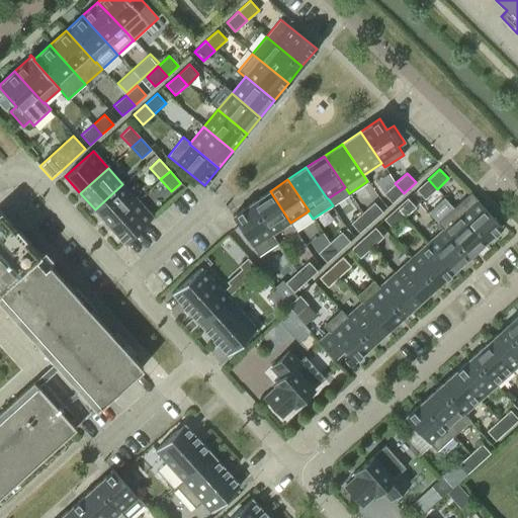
[(437,189),(428,179),(416,190),(425,200),(437,189)]
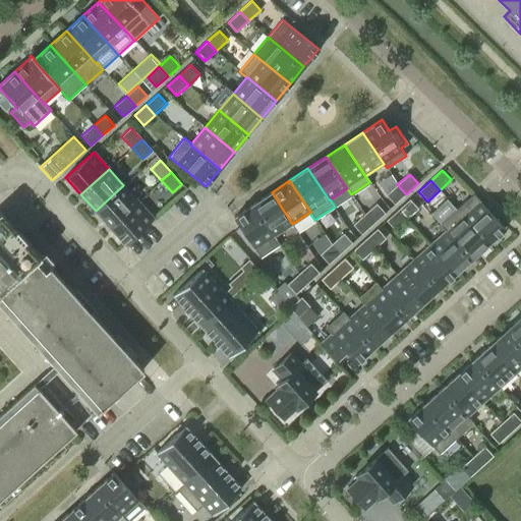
[(406,194),(397,184),(386,195),(395,205),(406,194)]
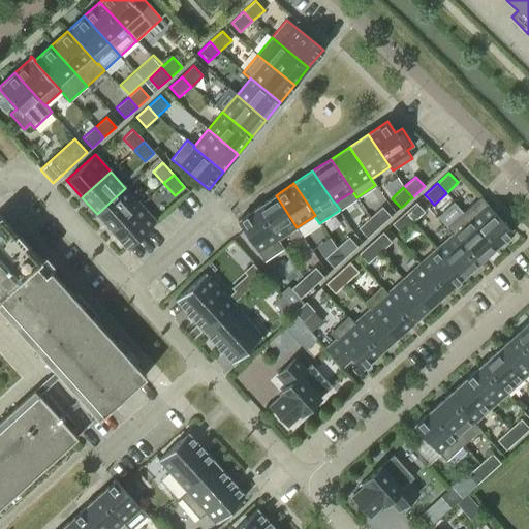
[(125,188),(97,214),(112,230),(141,205),(125,188)]
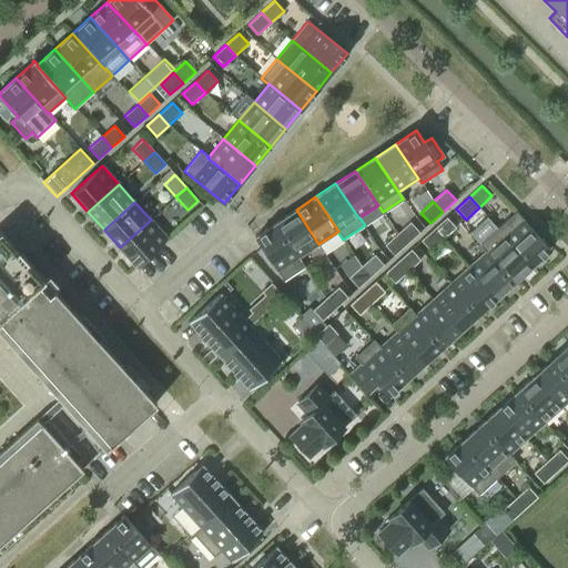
[(318,244),(296,210),(276,223),(298,257),(318,244)]
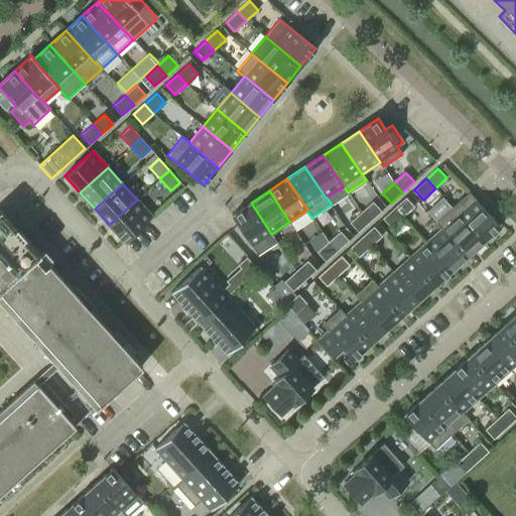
[(453,208),(483,242),(500,227),(469,191),(453,208)]
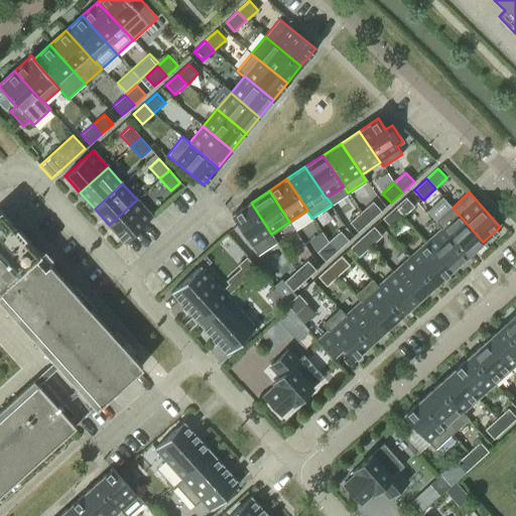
[(435,216),(450,204),(444,196),(429,209),(435,216)]
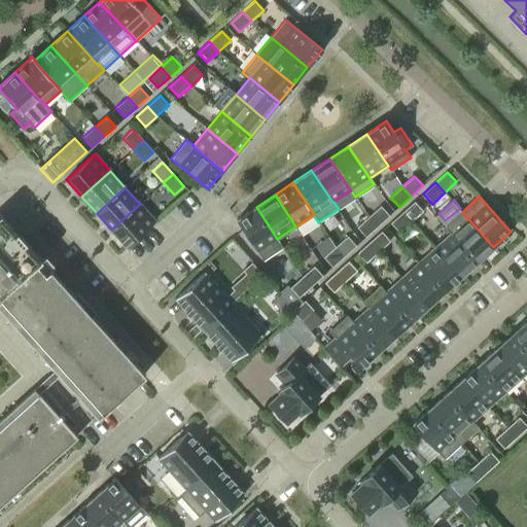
[(414,202),(402,212),(411,222),(423,211),(414,202)]
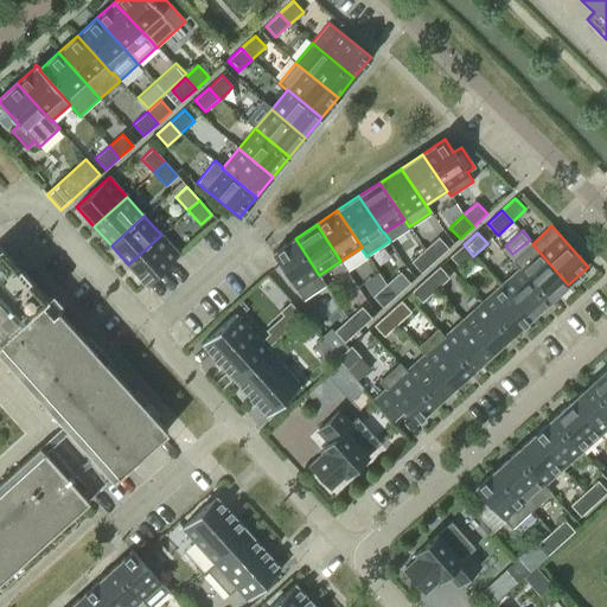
[(161,235),(128,264),(146,283),(179,254),(161,235)]
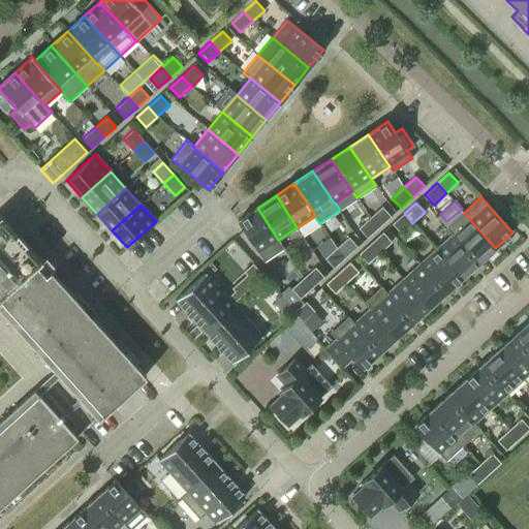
[(370,218),(379,227),(391,217),(382,207),(370,218)]
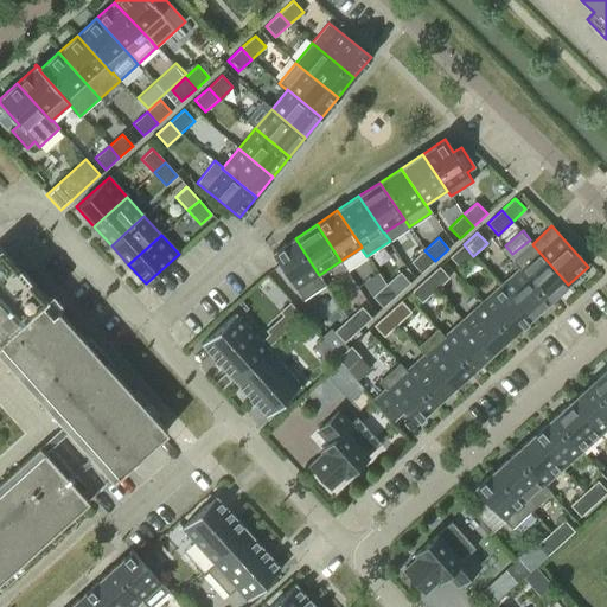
[(319,275),(295,238),(273,254),(302,300),(325,286),(319,275)]
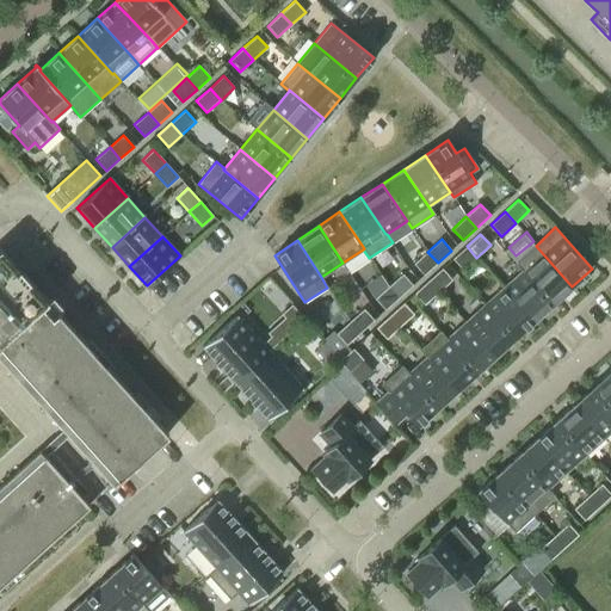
[(476,258),(467,246),(452,259),(463,270),(476,258)]
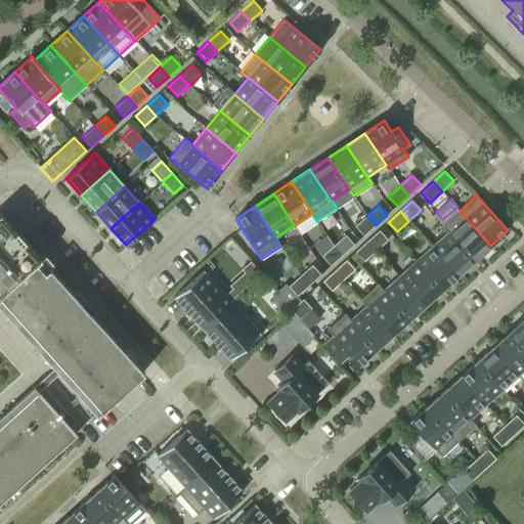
[(490,246),(460,211),(442,226),(448,232),(474,260),(490,246)]
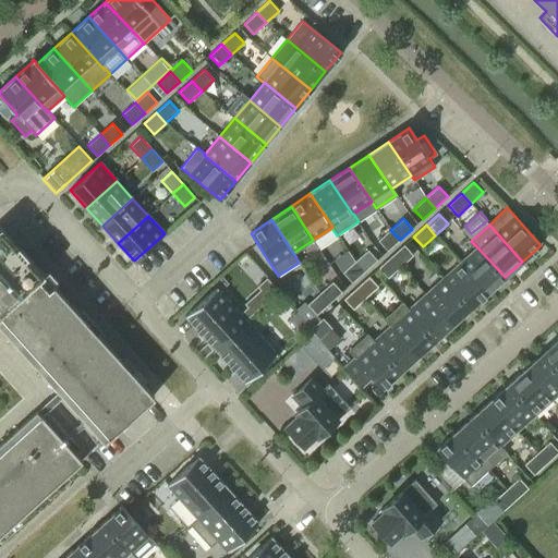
[(0,534),(83,461),(104,441),(94,431),(112,413),(122,424),(154,397),(53,286),(46,292),(36,281),(44,275),(0,226),(0,534)]
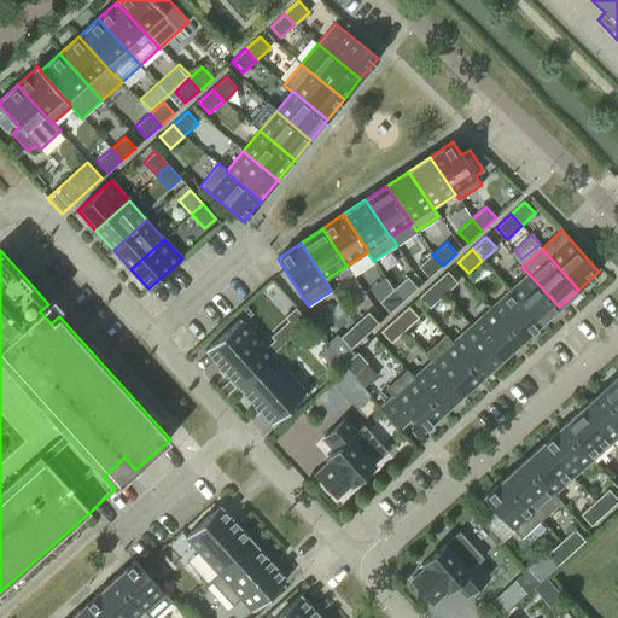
[(443,266),(432,255),(419,267),(429,278),(443,266)]
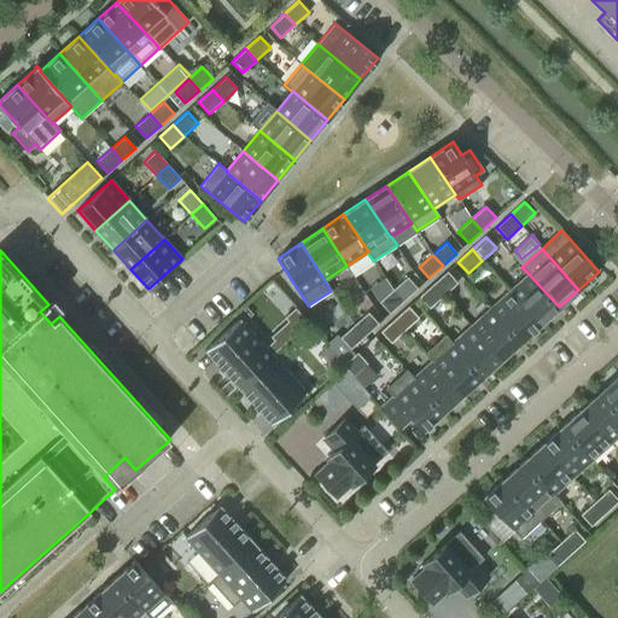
[(447,272),(433,284),(443,296),(458,283),(447,272)]
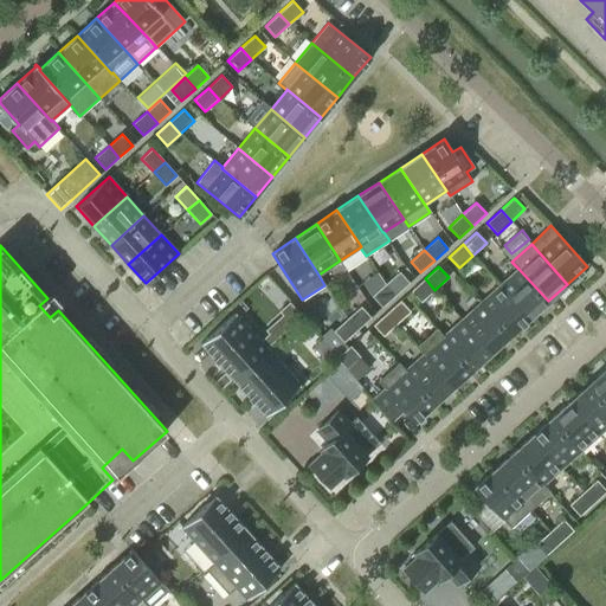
[(519,269),(500,285),(529,318),(548,301),(519,269)]
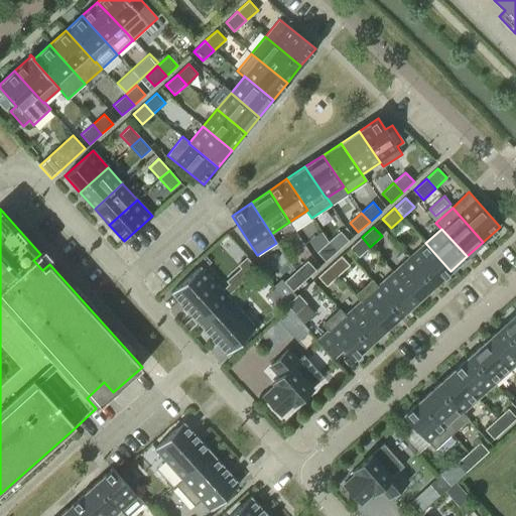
[(340,231),(329,242),(337,251),(349,241),(340,231)]
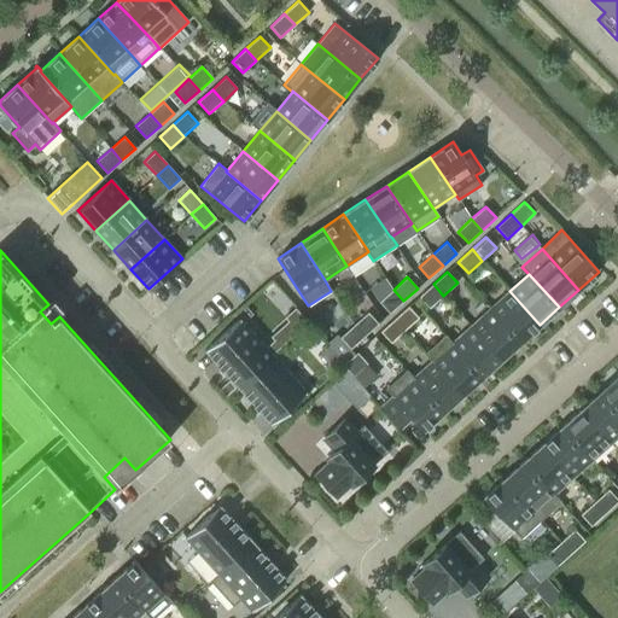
[(443,296),(433,284),(419,297),(430,308),(443,296)]
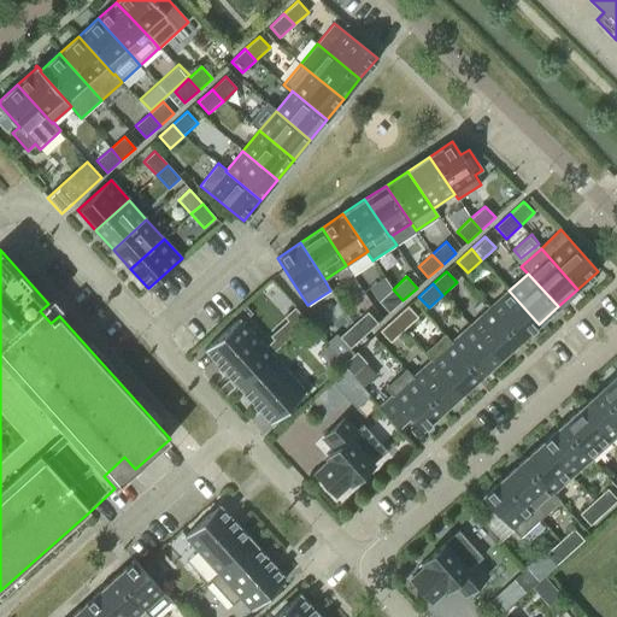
[(403,300),(393,289),(378,301),(389,313),(403,300)]
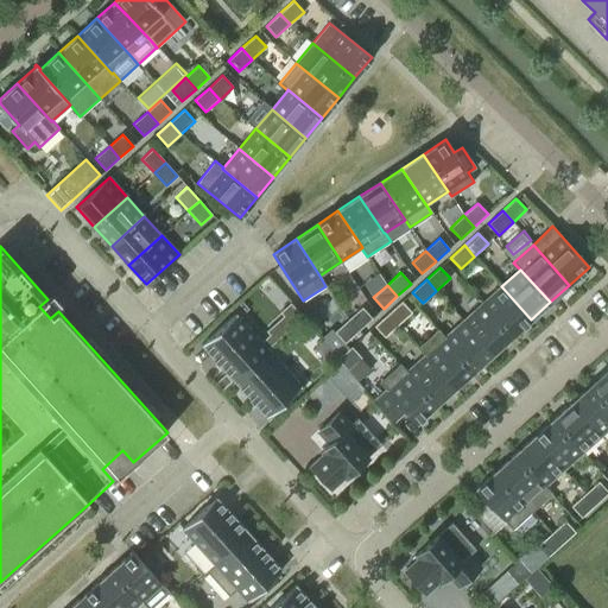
[(531,320),(501,286),(482,304),(512,336),(531,320)]
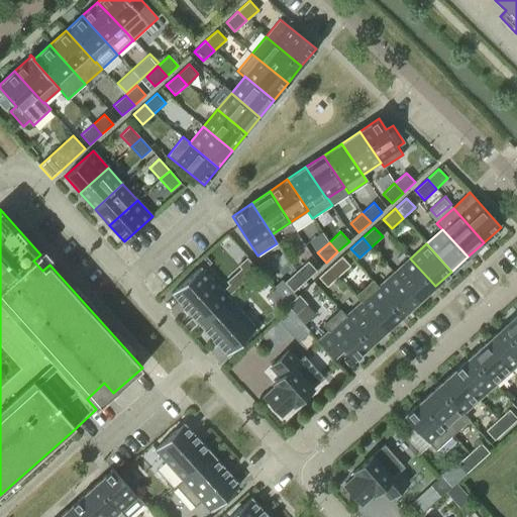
[(330,267),(338,277),(350,266),(341,256),(330,267)]
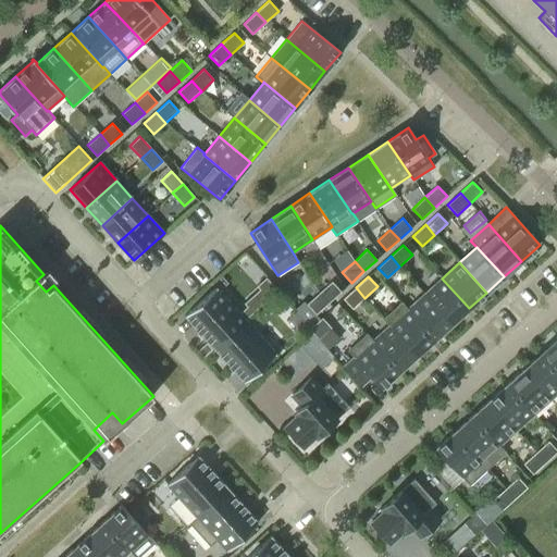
[(246,307),(239,312),(246,320),(277,292),(265,277),(256,286),(259,289),(243,304),(246,307)]
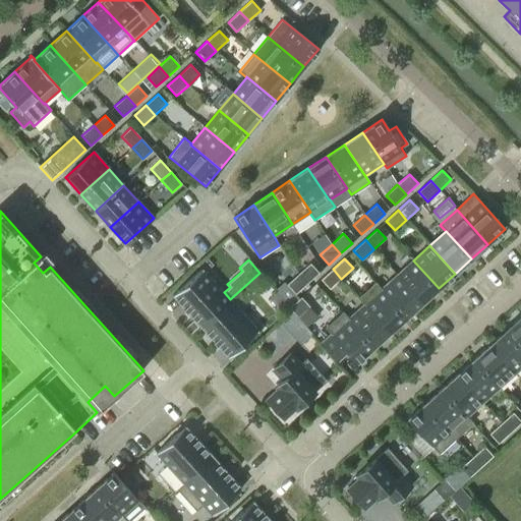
[(413,261),(397,275),(422,303),(439,288),(413,261)]
